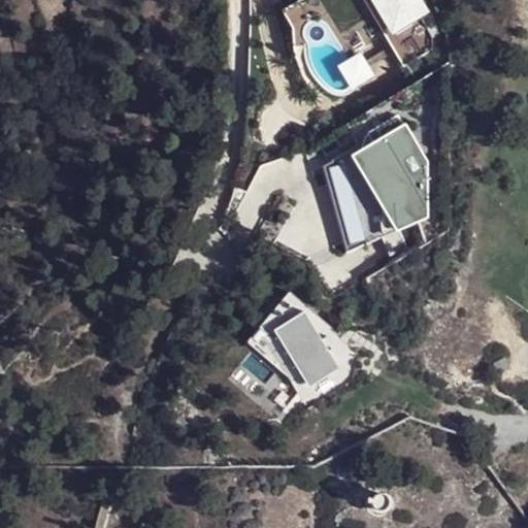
[(314,0),(302,0),(283,11),(293,29),(322,12),(314,0)]
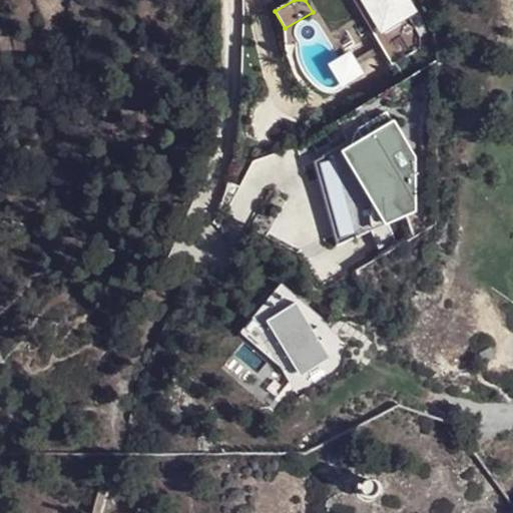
[(407,0),(361,0),(399,60),(421,47),(422,25),(407,0)]
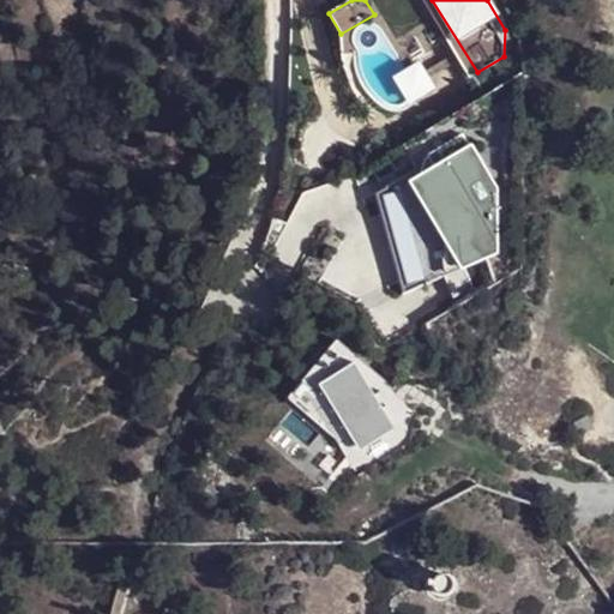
[(407,102),(409,106),(435,89),(419,62),(403,72),(404,73),(407,78),(410,88),(410,95),(409,101),(407,102)]
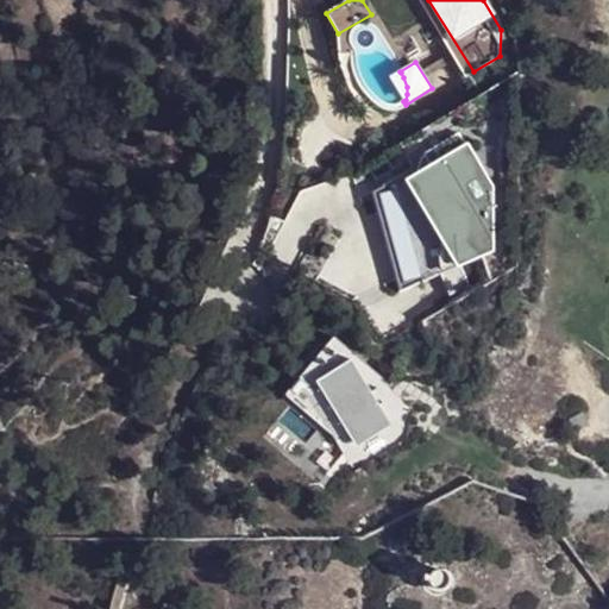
[(491,188),(458,133),(425,155),(421,159),(416,167),(407,173),(387,184),(396,203),(414,193),(458,267),(491,251),(491,188)]
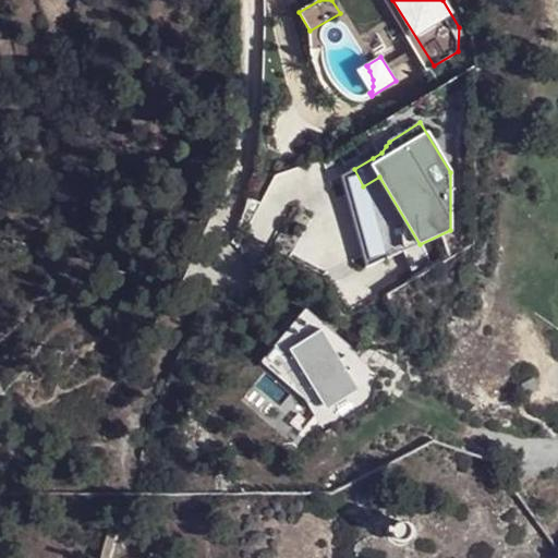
[(323,428),(367,401),(381,373),(305,307),(262,362),(306,401),(323,428)]
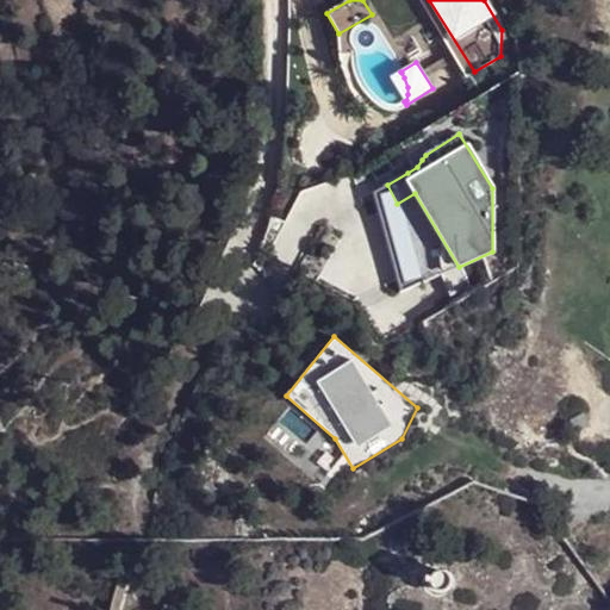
[(444,572),(442,568),(439,566),(435,566),(431,566),(428,567),(424,570),(423,573),(422,577),(423,580),(424,584),(427,586),(430,587),(434,589),(437,587),(441,586),(443,583),(444,579),(446,576),(444,572)]
